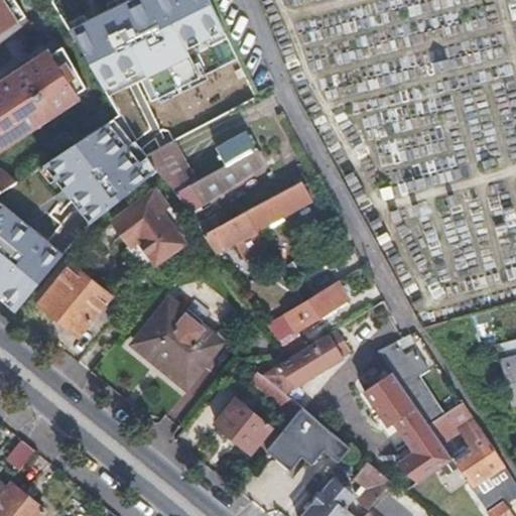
[(19,0),(0,0),(0,36),(31,16),(19,0)]
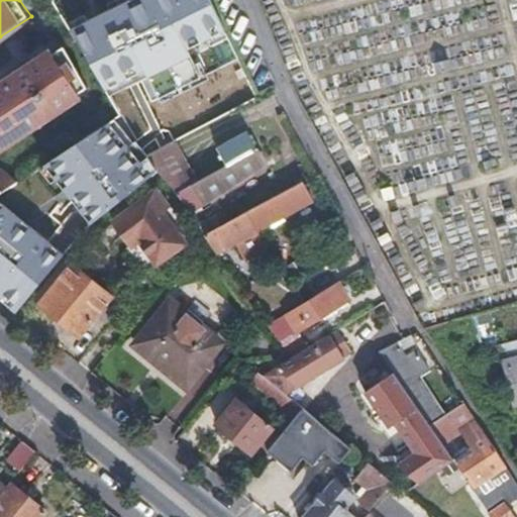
[(75,30),(75,31),(82,26),(70,5),(61,11),(75,30)]
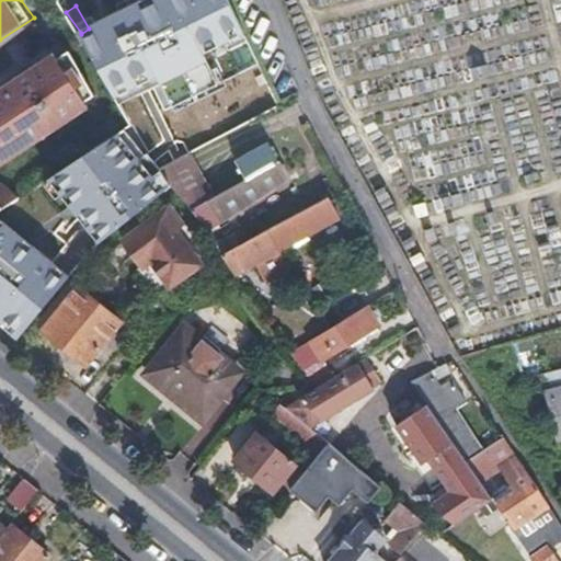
[(195,32),(189,34),(194,45),(199,44),(207,59),(242,42),(231,19),(199,35),(195,32)]
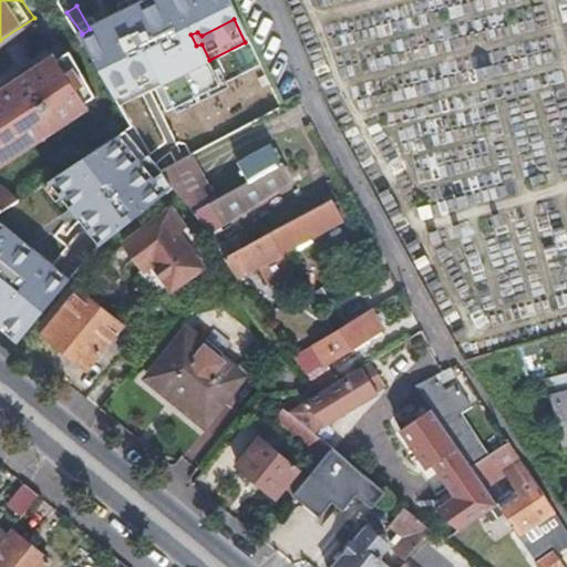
[(154,80),(184,70),(178,53),(148,63),(154,80)]
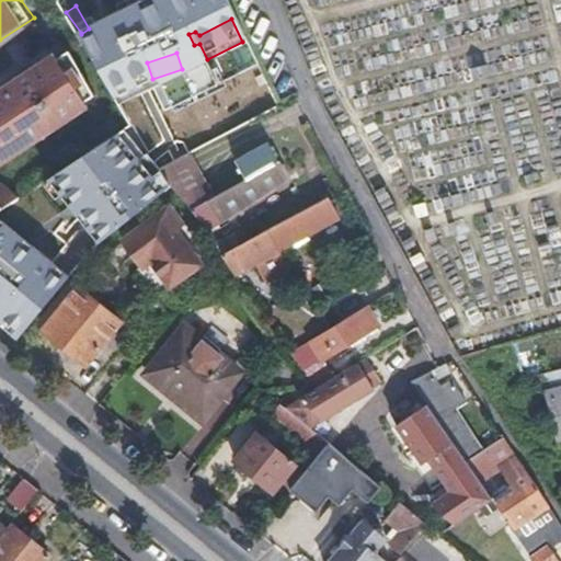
[(0,207),(3,206),(20,194),(6,183),(0,186),(0,161),(89,102),(80,89),(87,84),(75,67),(68,72),(57,55),(0,93),(0,207)]
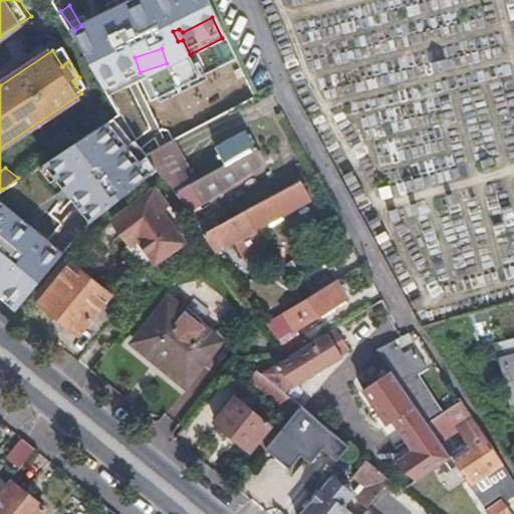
[(110,159),(139,141),(137,137),(118,109),(91,129),(110,159)]
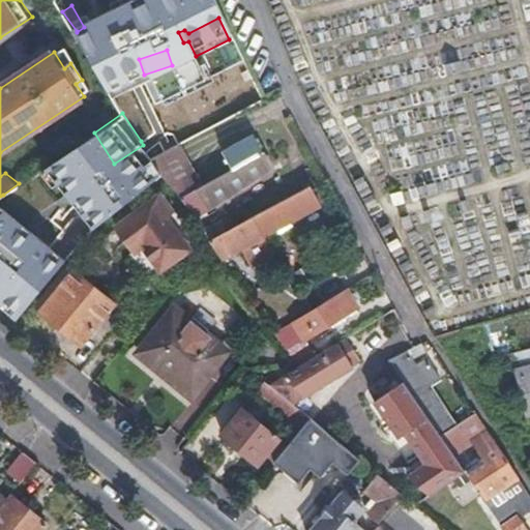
[(163,173),(193,217),(272,167),(264,151),(203,183),(177,147),(152,158),(163,173)]
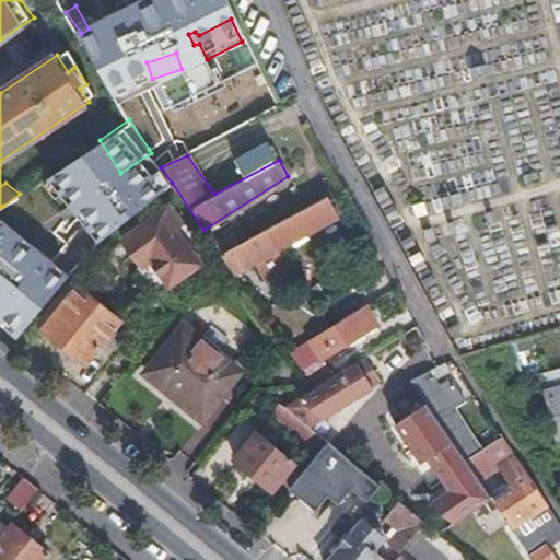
[(0,207),(0,273),(22,292),(42,268),(85,216),(39,181),(20,194),(3,206),(0,207)]
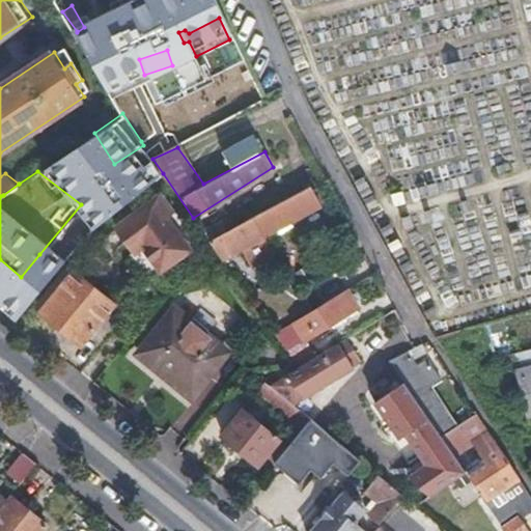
[(207,240),(215,250),(221,257),(285,221),(288,226),(305,217),(303,212),(322,200),(312,184),(297,191),(207,240)]
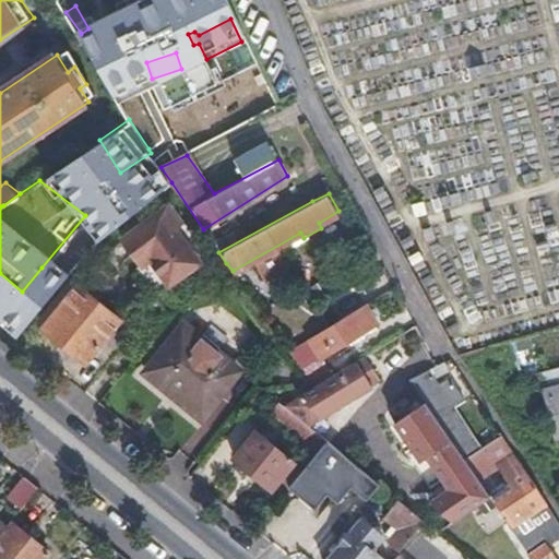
[(169,203),(123,237),(122,240),(143,265),(152,259),(170,283),(201,261),(177,229),(185,224),(169,203)]
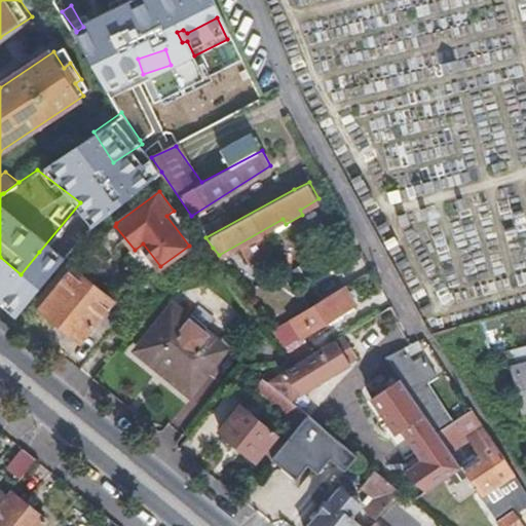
[(21,274),(40,290),(59,266),(39,252),(21,274)]
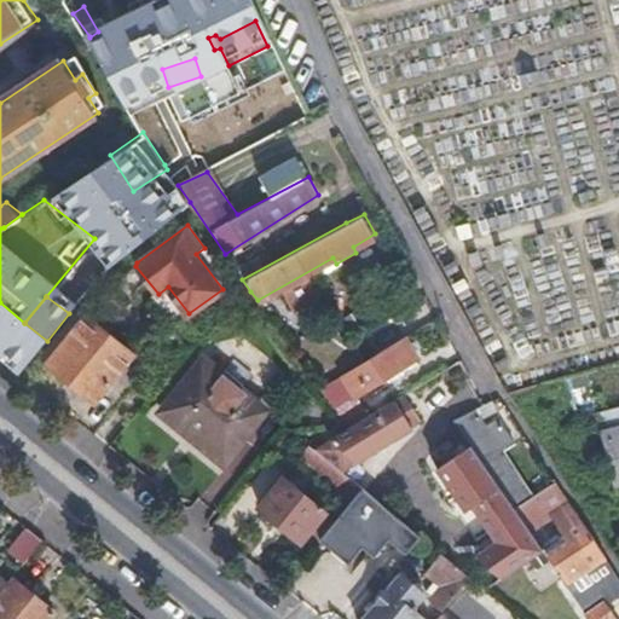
[(87,316),(50,362),(97,400),(136,352),(87,316)]
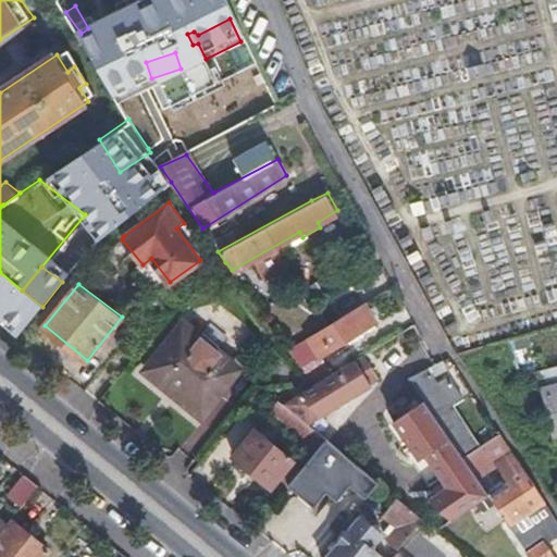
[(350,310),(287,348),(301,367),(314,359),(362,330),(350,310)]
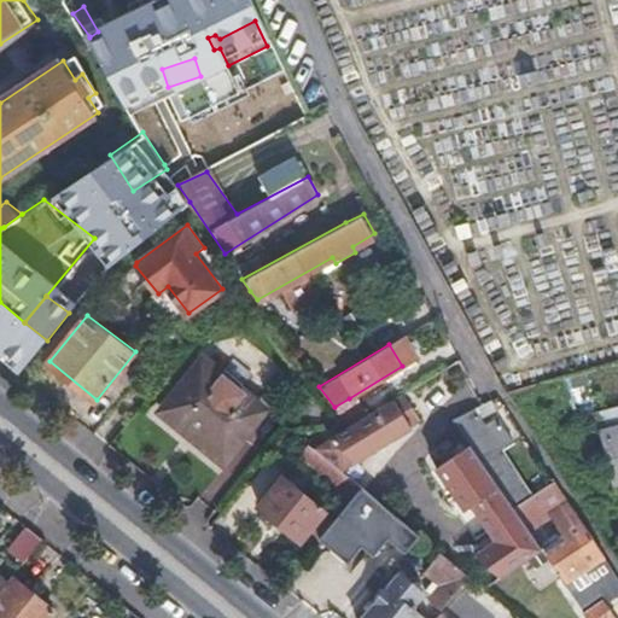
[(264,412),(205,363),(163,414),(222,462),(264,412)]
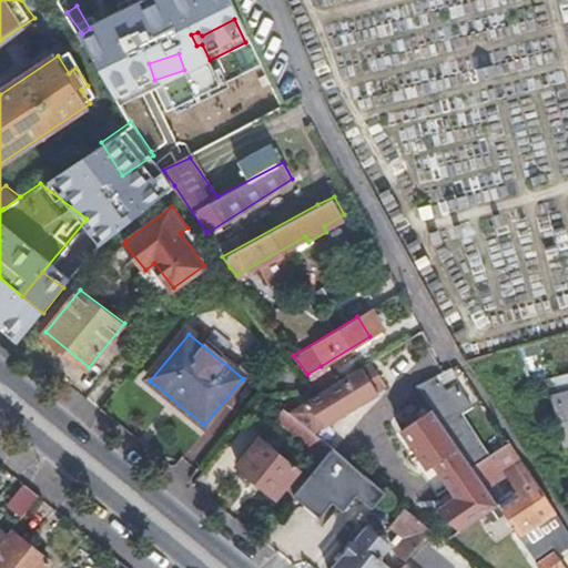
[(463,388),(470,383),(467,378),(458,364),(444,372),(439,375),(454,394),(463,388)]
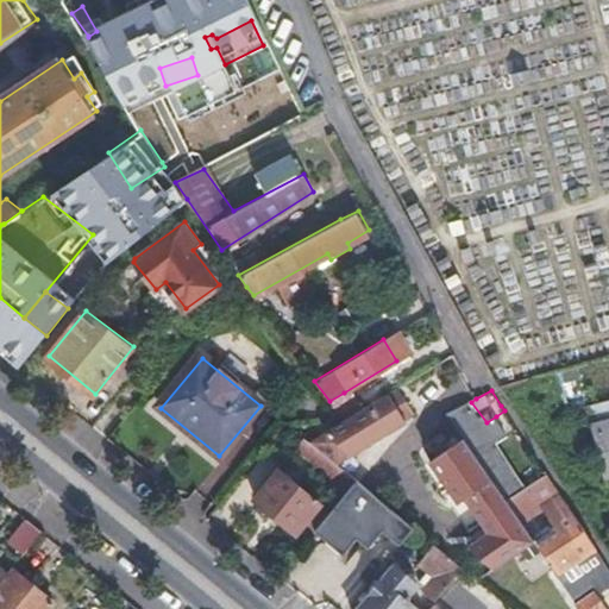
[(344,421),(358,412),(344,393),(330,401),(344,421)]
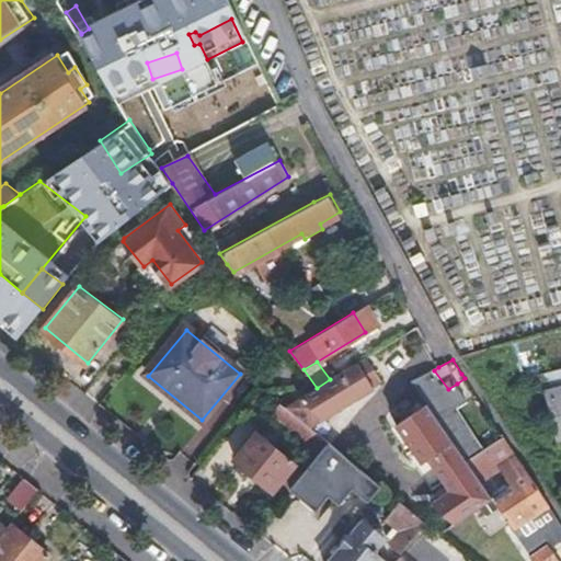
[(467,461),(487,448),(458,405),(469,400),(457,384),(448,389),(434,370),(414,381),(430,405),(467,461)]
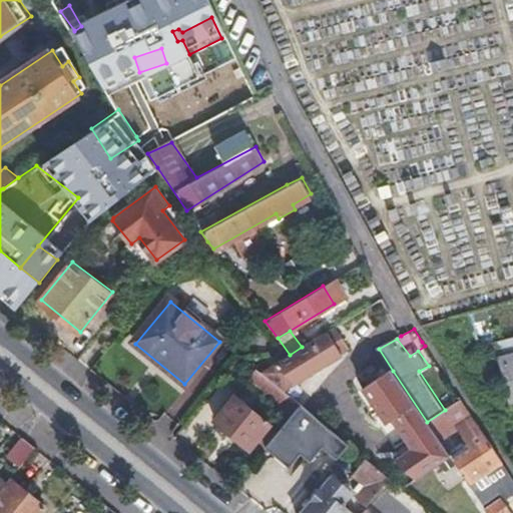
[(512,353),(498,357),(512,407),(512,406),(512,353)]
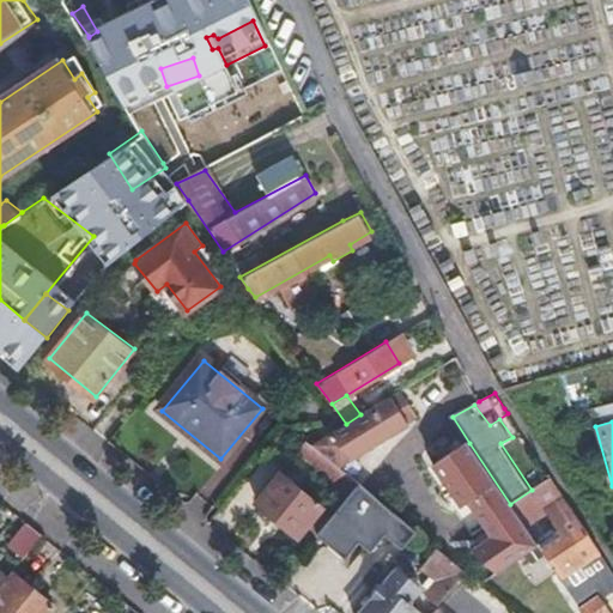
[(352,432),(329,460),(339,467),(358,483),(374,463),(375,462),(352,432)]
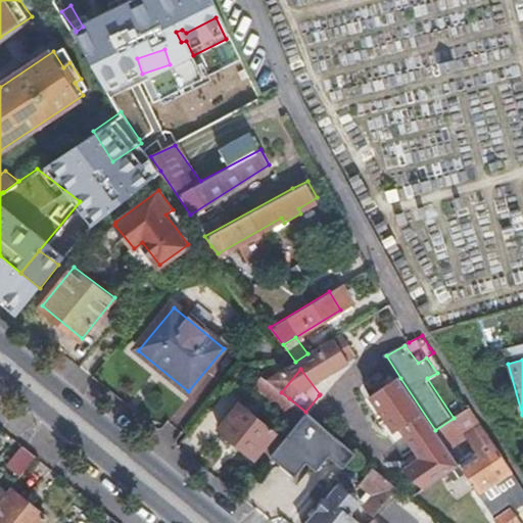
[(281,392),(260,376),(253,384),(299,420),(305,412),(289,398),(281,392)]
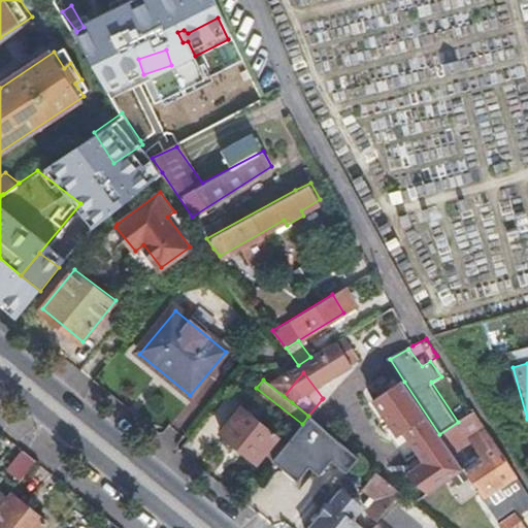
[(431,491),(463,468),(453,454),(439,434),(404,382),(377,399),(401,434),(407,431),(428,461),(410,473),(431,491)]
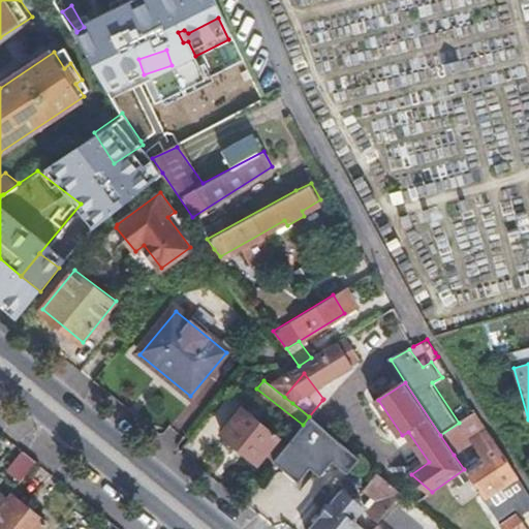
[(468,416),(474,412),(466,400),(459,404),(468,416)]
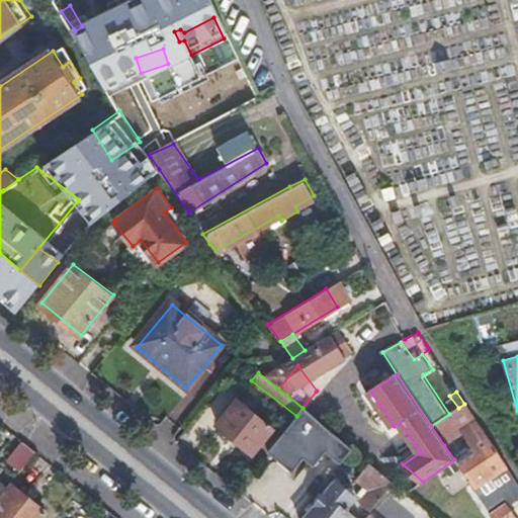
[(272,428),(236,401),(217,424),(253,451),(272,428)]
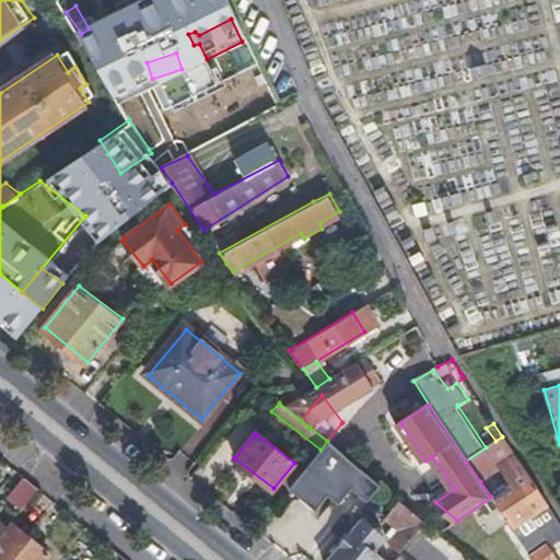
[(511,526),(546,503),(536,488),(502,436),(496,441),(486,447),(466,461),(480,481),(502,468),(517,491),(512,494),(505,488),(491,497),(501,512),(511,526)]
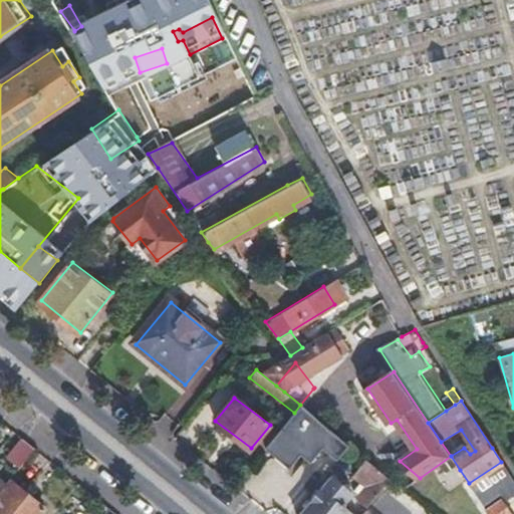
[(294,413),(266,449),(293,469),(303,455),(313,461),(325,445),(340,457),(351,444),(300,405),(294,413)]
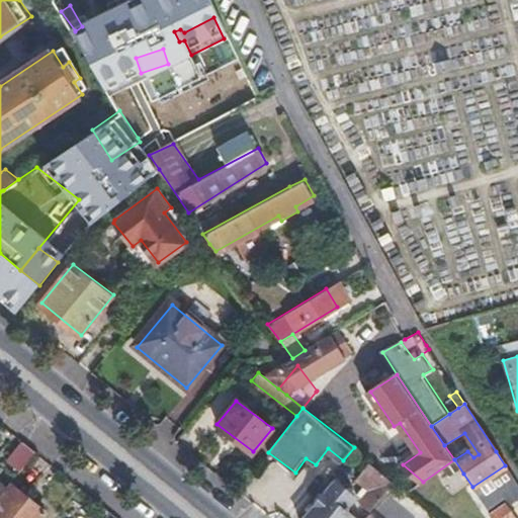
[(36,452),(23,442),(7,460),(19,471),(36,452)]
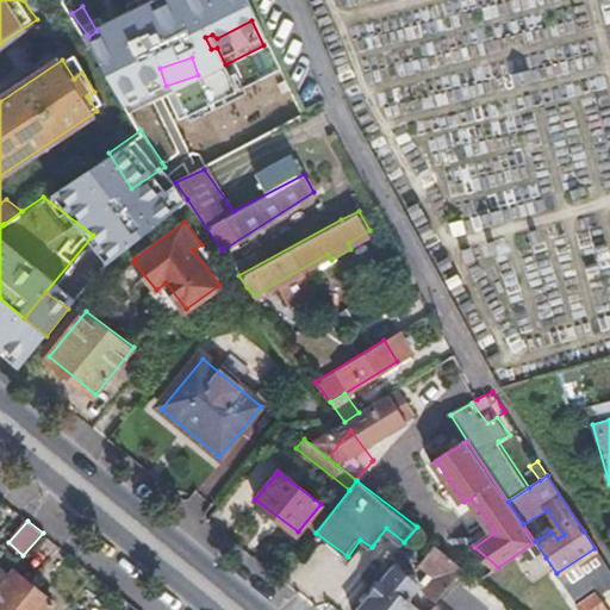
[(460,560),(434,540),(419,561),(435,573),(424,587),(439,598),(465,565),(460,560)]
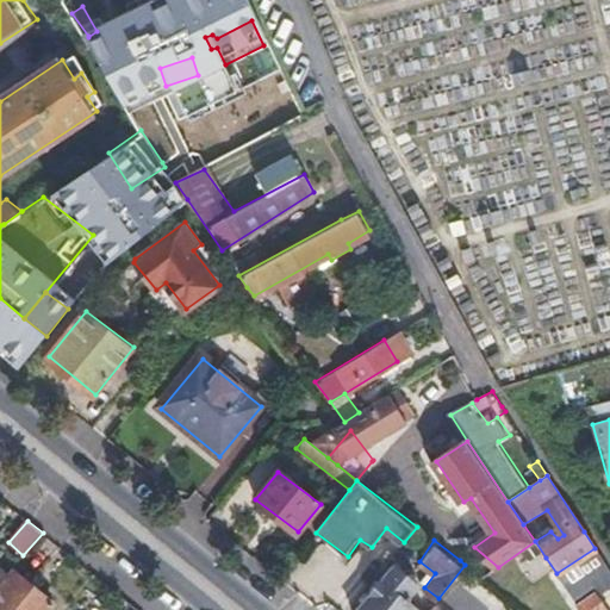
[(593,590),(609,579),(609,571),(595,548),(556,573),(564,585),(576,602),(593,590)]
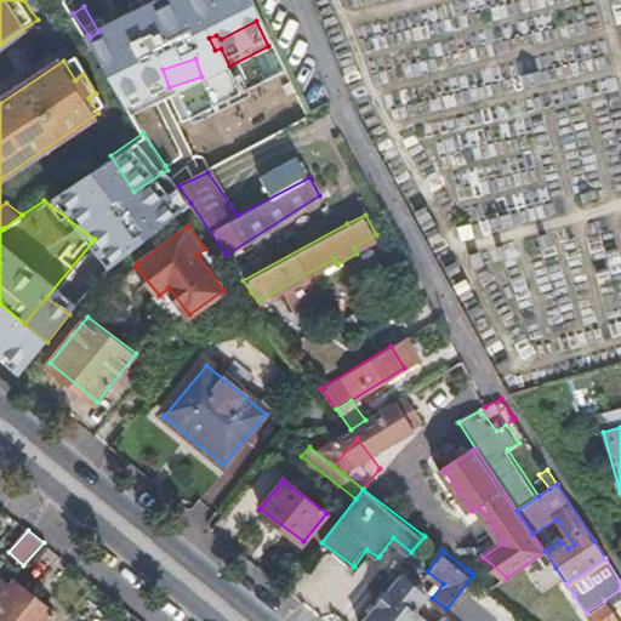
[(574,596),(567,584),(556,568),(529,586),(558,607),(574,596)]
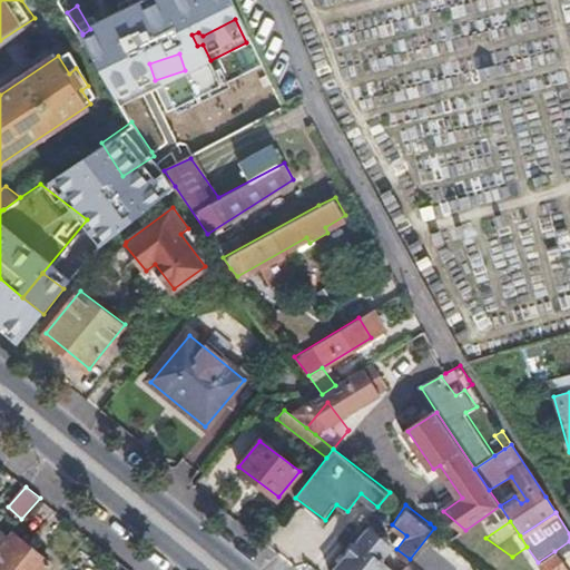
[(334,569),(397,569),(381,559),(392,546),(366,527),(334,569)]
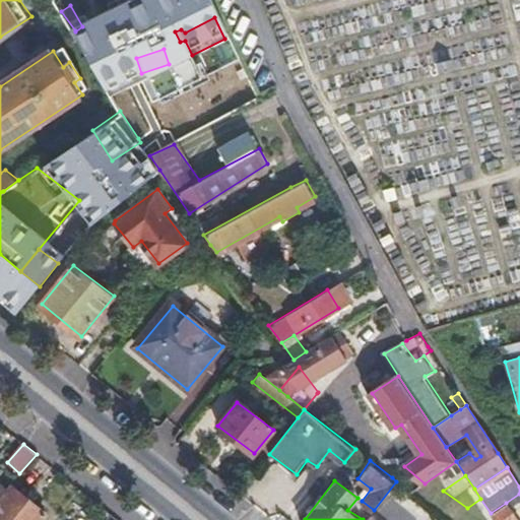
[(40,519),(47,514),(11,482),(8,486),(0,495),(0,519),(40,519)]
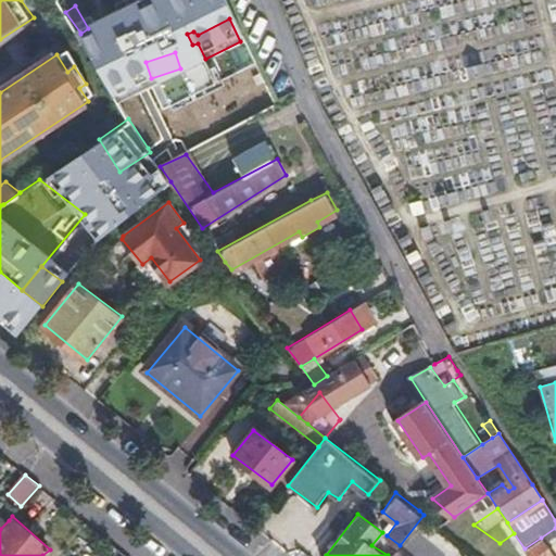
[(547,555),(553,554),(541,538),(525,548),(529,555),(547,555)]
